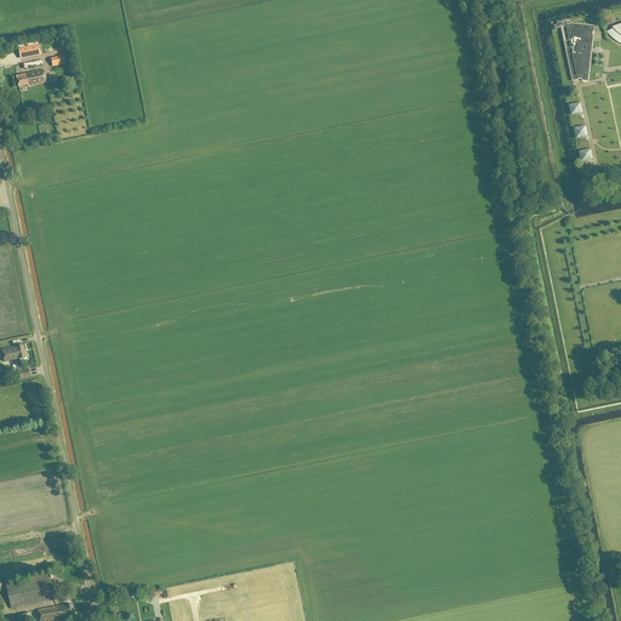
[(581,81),(587,83),(594,27),(570,23),(569,23),(570,24),(567,24),(565,20),(557,22),(557,24),(553,26),(554,30),(560,29),(573,83),(577,81),(577,80),(582,80),(581,81)]
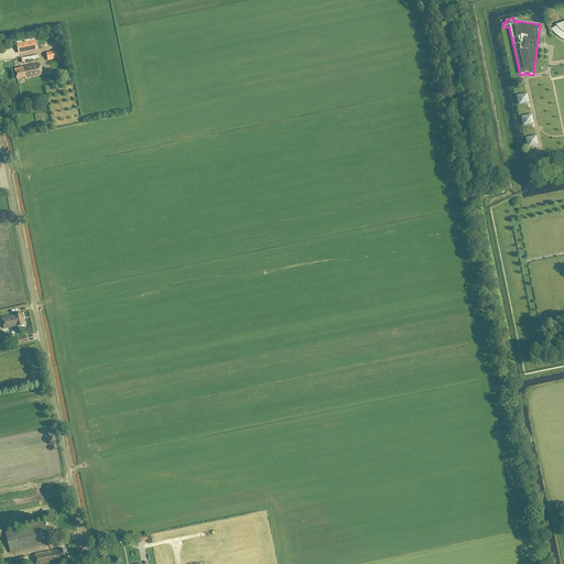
[(563,21),(561,23),(556,24),(557,25),(552,29),(553,30),(554,31),(555,32),(556,33),(557,34),(560,35),(561,36),(562,38),(563,39),(563,38),(563,21)]
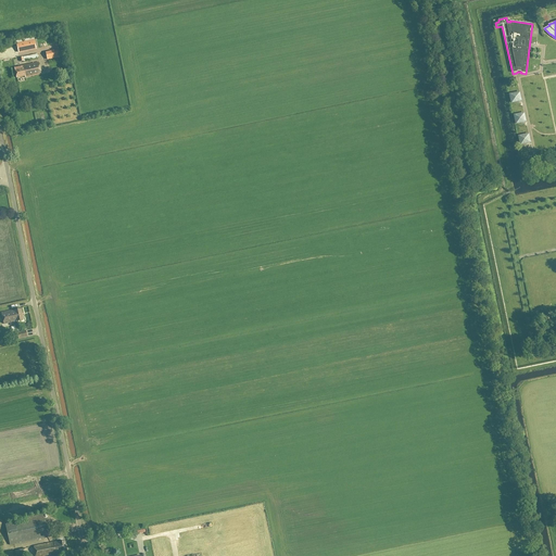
[(19,52),(36,49),(34,40),(16,43),(19,52)]
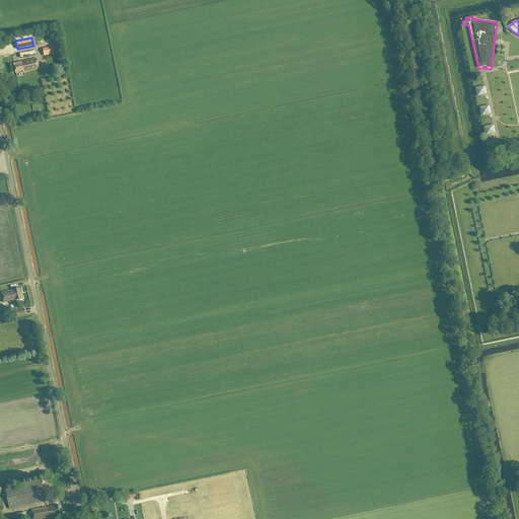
[(22,62),(13,64),(15,73),(23,71),(23,73),(39,69),(35,59),(22,61),(22,62)]
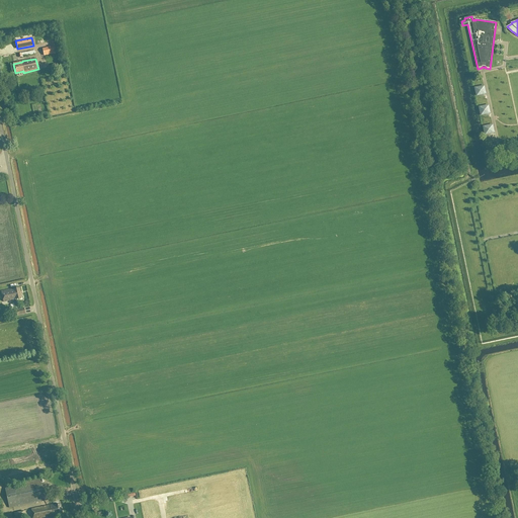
[(473,87),(476,96),(486,94),(484,85),(473,87)]
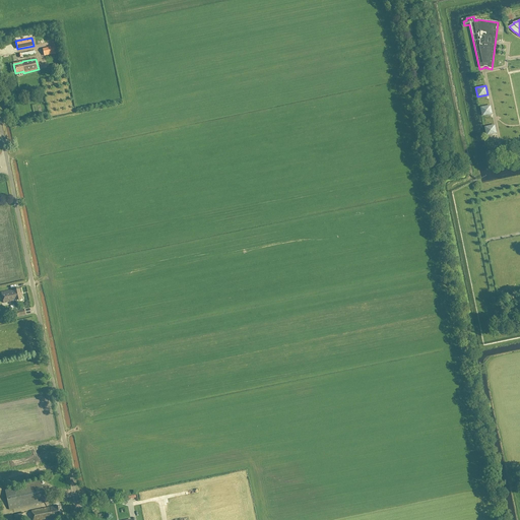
[(480,108),(482,116),(493,114),(491,105),(480,108)]
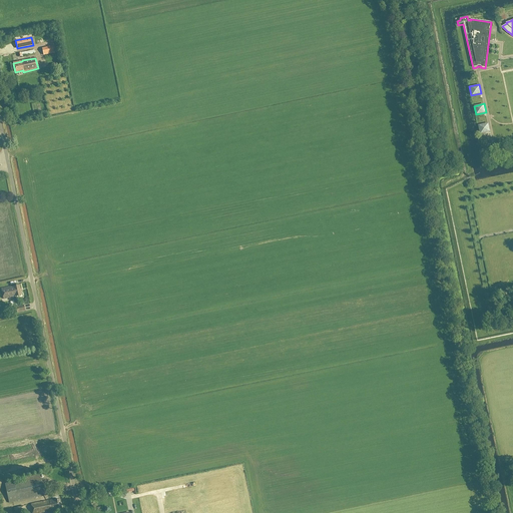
[(478,125),(480,134),(490,132),(488,123),(478,125)]
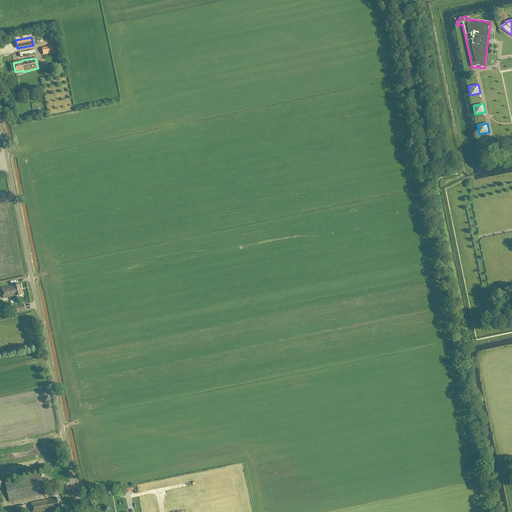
[(12,286),(1,288),(3,299),(14,296),(21,294),(19,285),(12,286)]
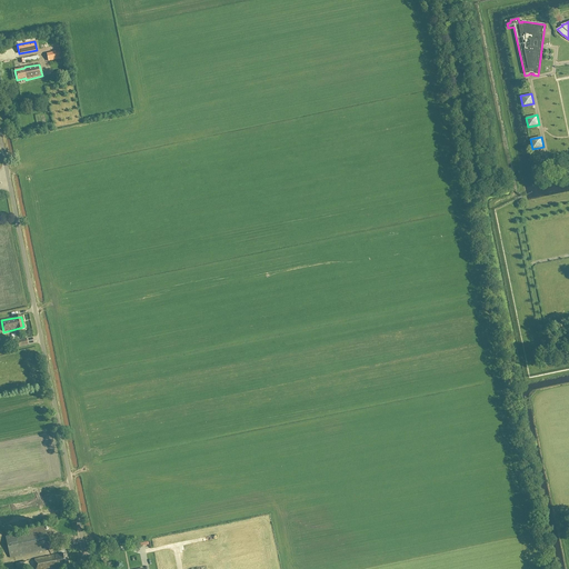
[(43,526),(6,535),(10,558),(49,549),(43,526)]
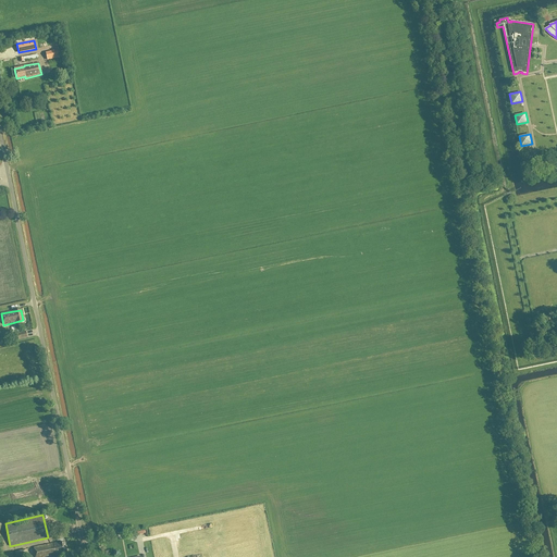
[(59,542),(34,547),(35,556),(42,556),(56,555),(56,554),(66,552),(65,542),(60,543),(59,542)]
